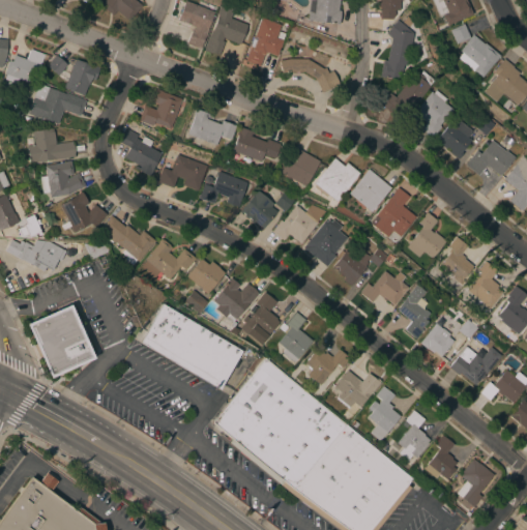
[(103,5),(107,0),(137,0),(144,6),(130,22),(118,11),(114,16),(103,5)]
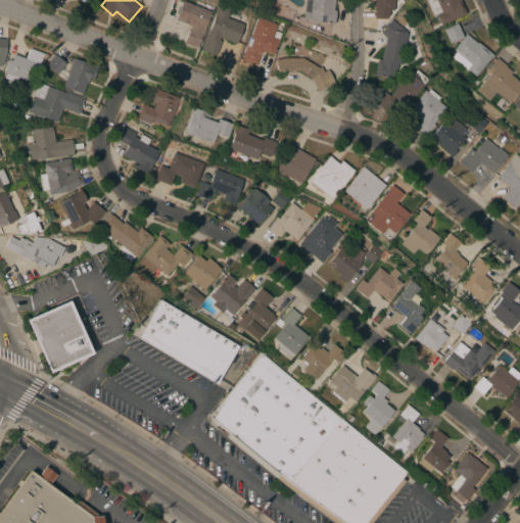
[(197,5),(199,0),(206,2),(204,8),(214,11),(206,30),(207,30),(204,38),(200,48),(186,43),(192,29),(193,30),(194,27),(178,20),(185,1),(197,5)]
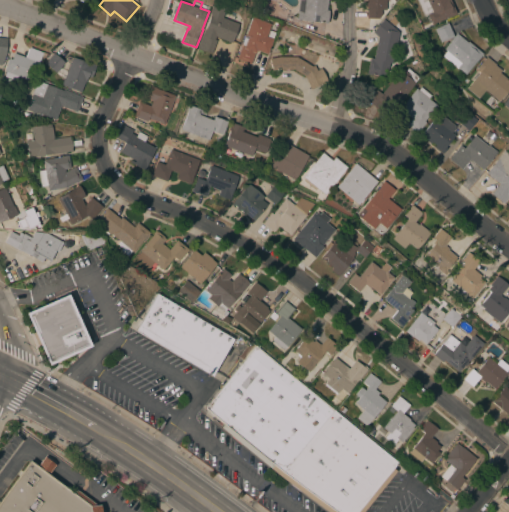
[(331,10),(329,24),(298,20),(299,12),(298,12),(300,0),(329,0),(328,10),(331,10)]
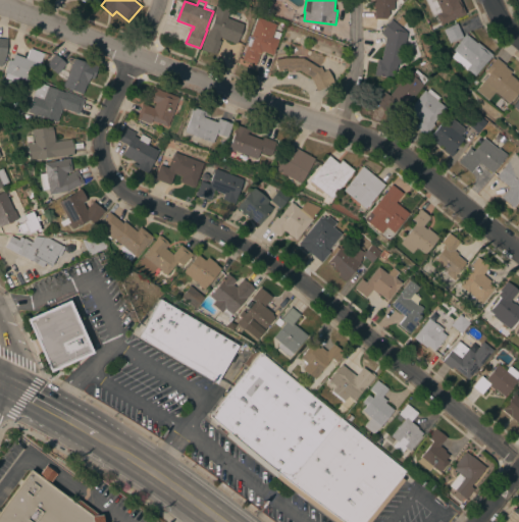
[(375,0),(396,0),(396,9),(391,10),(391,18),(375,18),(375,0)]
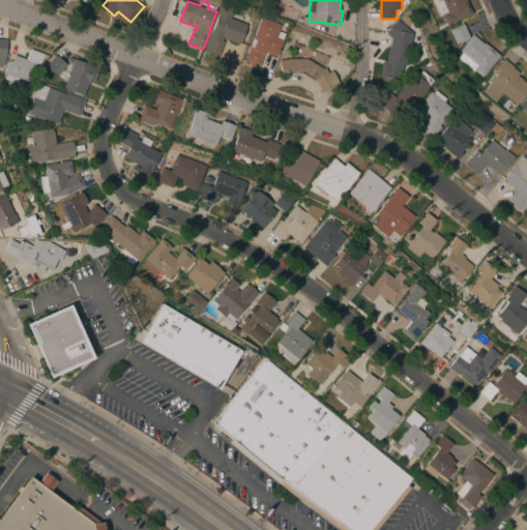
[(467,0),(474,15),(464,20),(463,19),(448,26),(444,17),(440,18),(433,0),(467,0)]
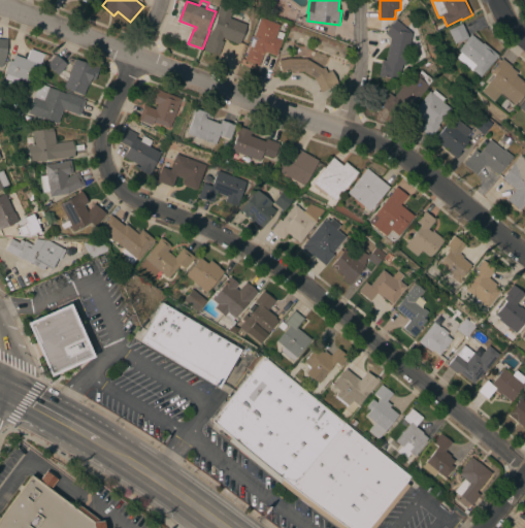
[(249,25),(241,44),(225,38),(223,41),(226,42),(220,56),(205,50),(220,14),(219,14),(223,5),(235,10),(232,19),(249,25)]
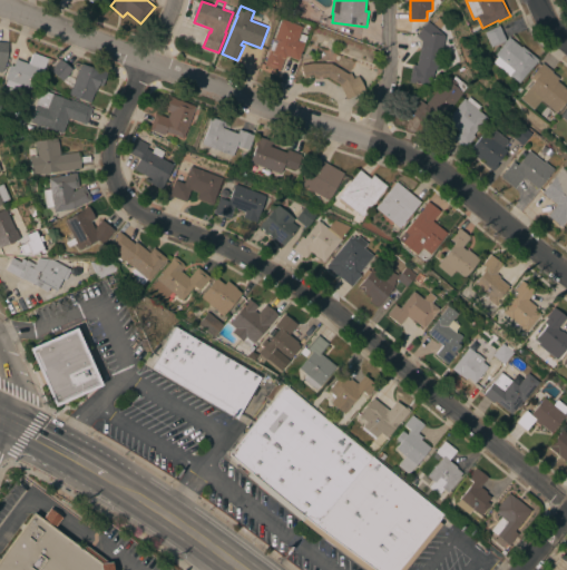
[(439,71),(436,70),(433,80),(427,85),(411,82),(414,65),(418,66),(423,41),(418,36),(430,21),(433,25),(440,16),(448,22),(441,31),(447,36),(439,71)]
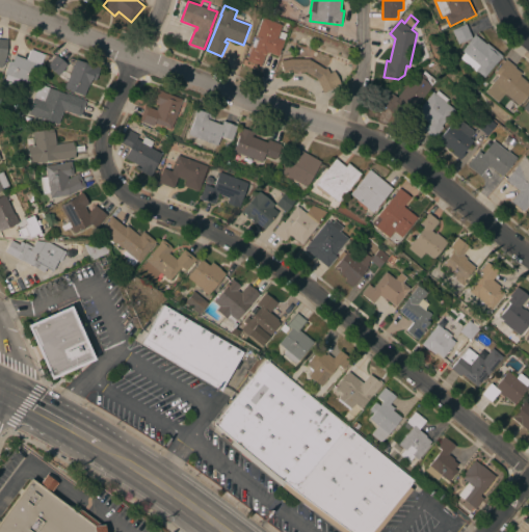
[(264,18),(284,25),(281,31),(288,34),(280,57),(268,52),(267,56),(266,55),(262,67),(247,61),(253,47),(256,48),(260,38),(257,37),(264,18)]
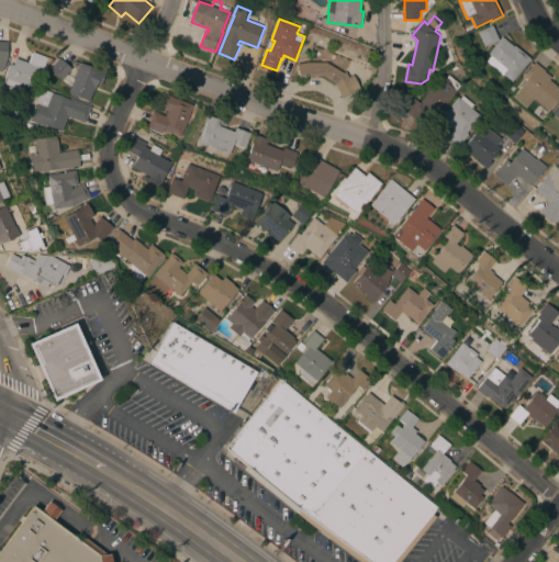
[(500,41),(484,46),(478,32),(493,25),(500,41)]
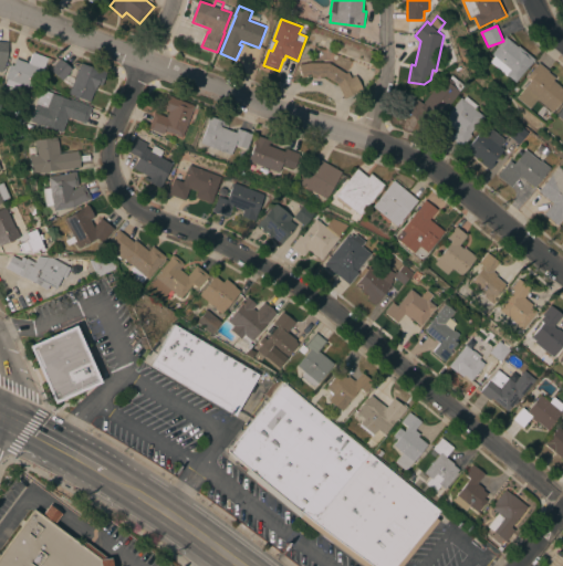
[(535,60),(534,61),(535,62),(531,67),(529,66),(515,82),(508,75),(507,76),(490,62),(494,56),(491,54),(503,41),(506,38),(518,48),(519,46),(535,60)]
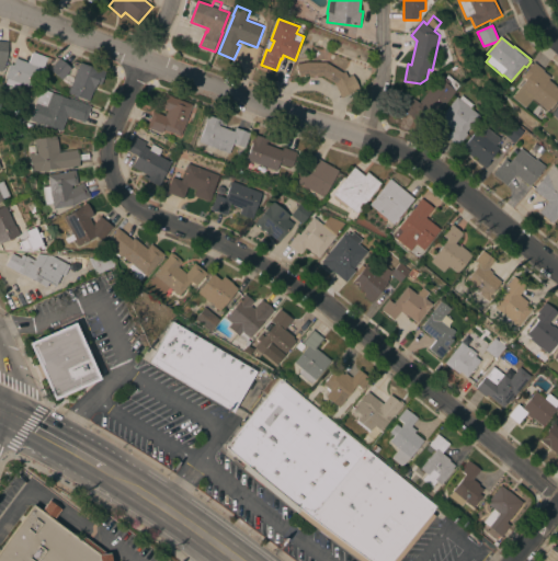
[(0,71),(0,41),(10,43),(8,57),(9,58),(3,72),(0,71)]
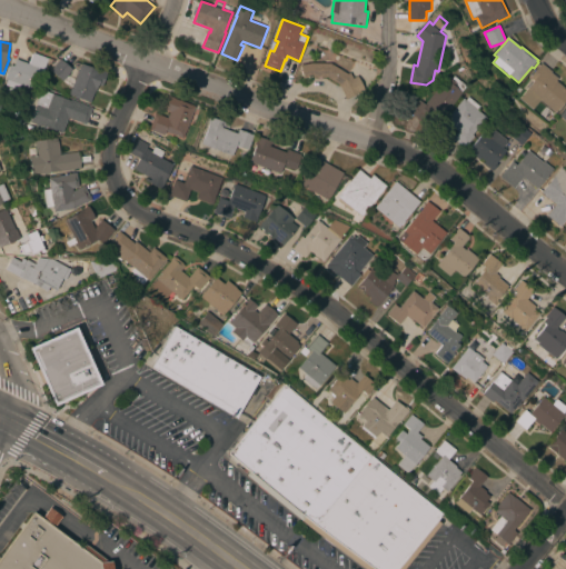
[(30,65),(35,53),(49,58),(43,73),(38,72),(32,89),(21,85),(20,90),(7,86),(8,80),(7,79),(11,66),(15,67),(17,60),(30,65)]
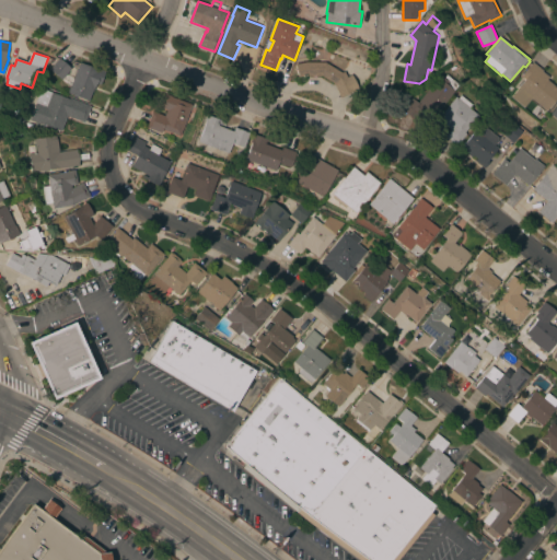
[(62,80),(50,70),(60,58),(72,69),(62,80)]
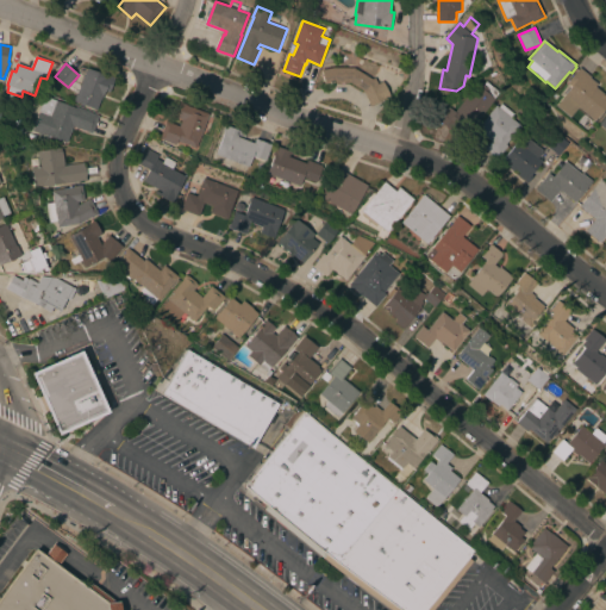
[(108,76),(108,75),(117,78),(111,92),(107,91),(102,101),(101,100),(98,110),(86,105),(86,107),(81,105),(82,104),(75,101),(77,94),(79,94),(89,68),(108,76)]
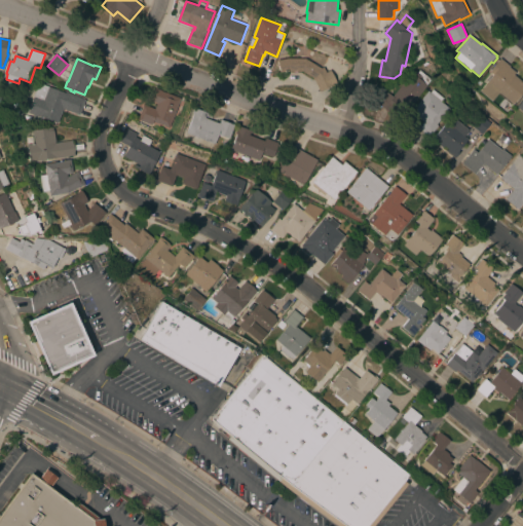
[(289,59),(306,59),(323,68),(325,67),(328,72),(332,70),(338,83),(322,91),(315,79),(303,71),(299,71),(299,73),(295,73),(295,71),(290,71),(282,73),(281,69),(279,69),(278,65),(279,65),(279,61),(289,59)]
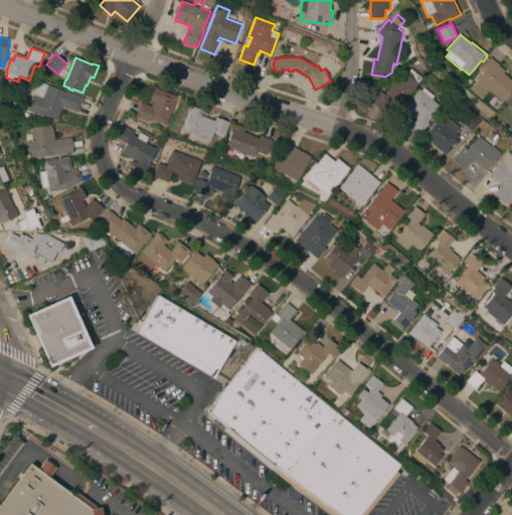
[(500,65),(500,66),(506,71),(504,73),(511,79),(511,91),(503,102),(489,91),(482,100),(470,90),(484,72),(480,70),(491,57),(500,65)]
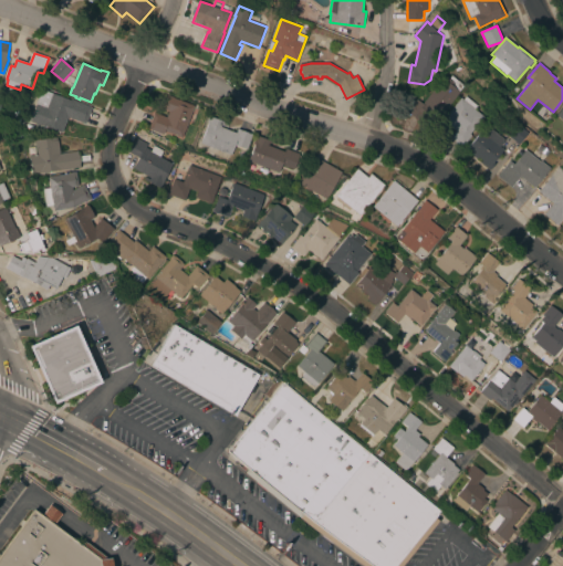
[(431,129),(408,112),(418,100),(424,104),(445,79),(450,83),(455,77),(466,85),(460,92),(461,92),(431,129)]
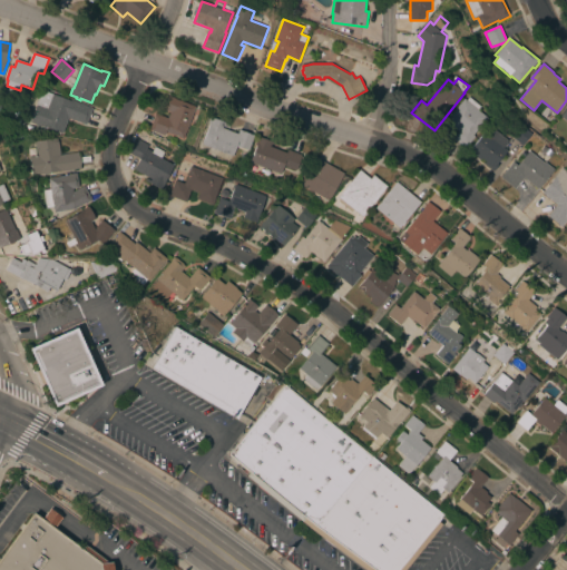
[(87,125),(70,118),(64,134),(42,126),(42,127),(31,123),(38,105),(37,105),(44,90),(72,101),(72,100),(94,108),(87,125)]
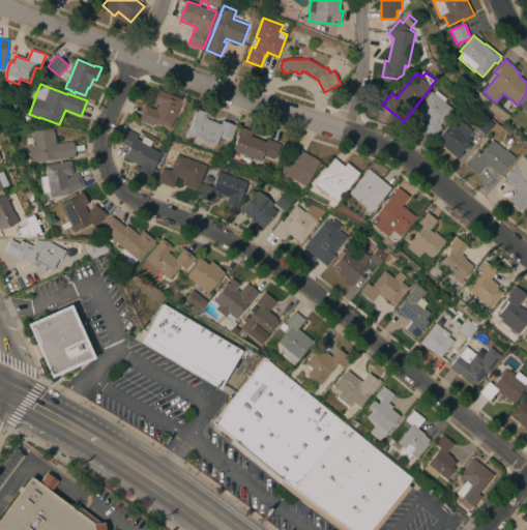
[(172,128),(155,122),(154,126),(140,120),(146,106),(157,110),(159,105),(153,101),(158,88),(169,92),(168,93),(183,99),(182,100),(172,128)]
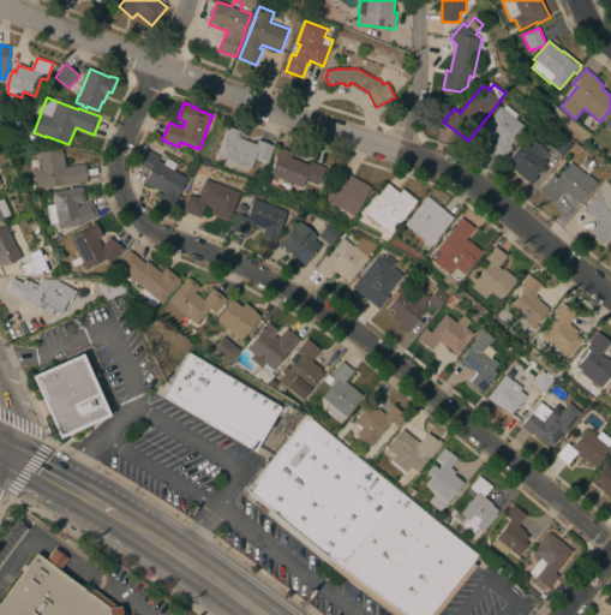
[(520,115),(516,119),(527,127),(511,145),(513,148),(503,160),(490,150),(496,143),(481,131),(502,107),(504,108),(508,105),(520,115)]
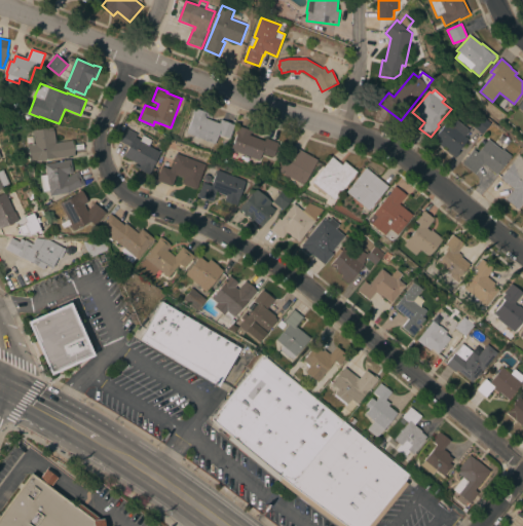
[(194,114),(193,113),(195,108),(214,115),(212,120),(220,123),(222,119),(235,124),(230,139),(219,135),(215,144),(187,133),(194,114)]
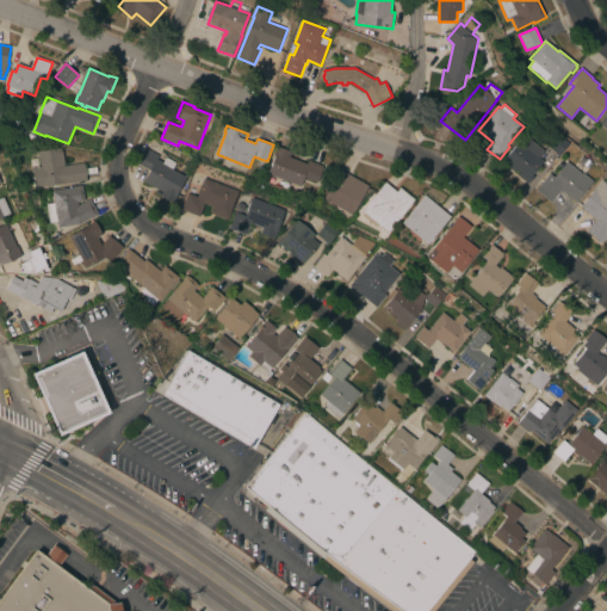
[(556,130),(571,143),(561,156),(545,142),(556,130)]
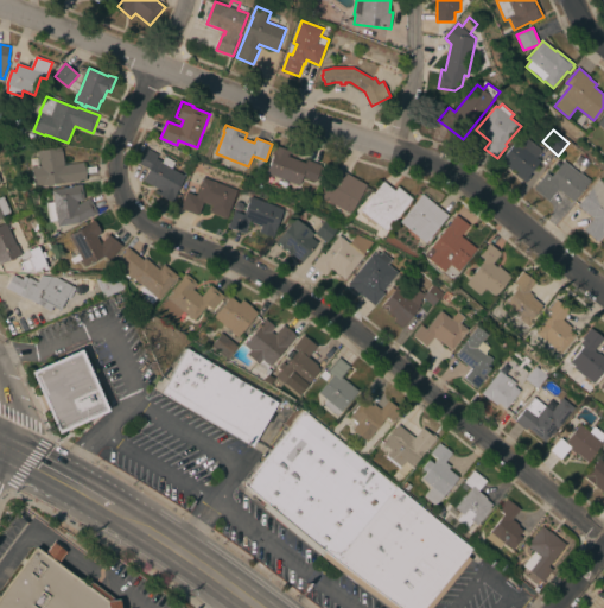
[(544,151),(539,157),(542,160),(531,175),(533,176),(527,183),(517,175),(519,172),(514,169),(513,170),(501,162),(520,139),(525,144),(529,138),(544,151)]
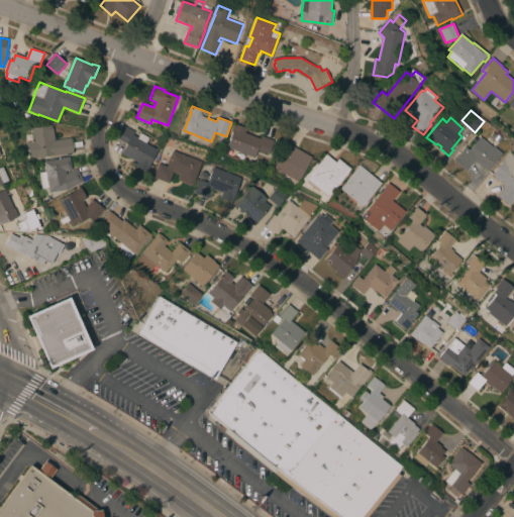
[(275,140),(269,154),(258,150),(254,158),(227,147),(233,131),(232,131),(235,124),(250,129),(248,134),(261,138),(262,135),(275,140)]
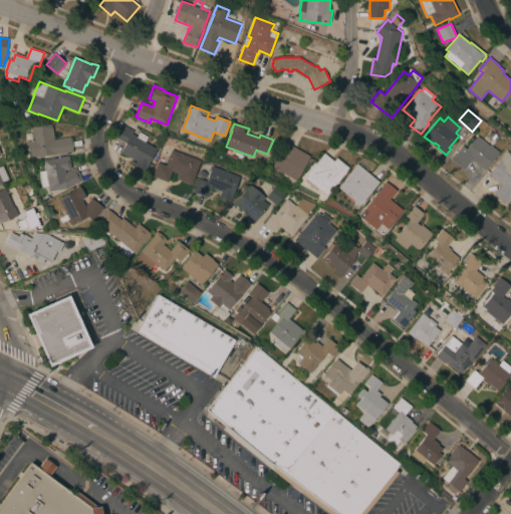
[(53,124),(55,140),(72,137),(74,149),(73,149),(74,153),(72,154),(71,153),(53,156),(36,158),(36,157),(29,158),(27,142),(34,141),(32,127),(53,124)]
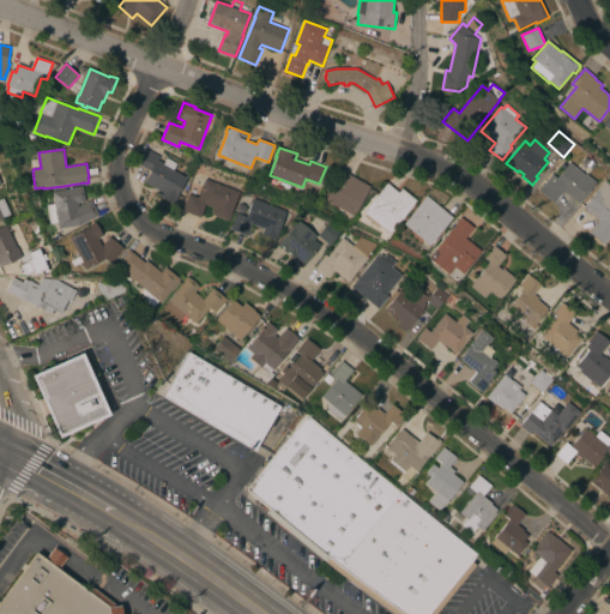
[(162,156),(159,161),(165,163),(169,158),(179,163),(175,170),(188,178),(175,204),(158,196),(161,191),(146,182),(152,172),(140,166),(150,149),(162,156)]
